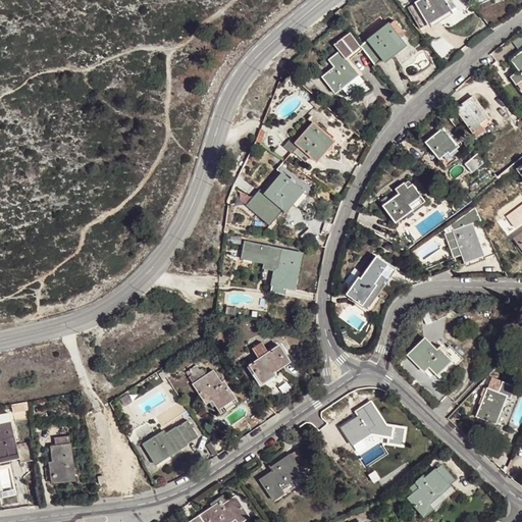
[(441,0),(418,0),(413,3),(426,24),(434,19),(429,10),(442,2),(441,0)]
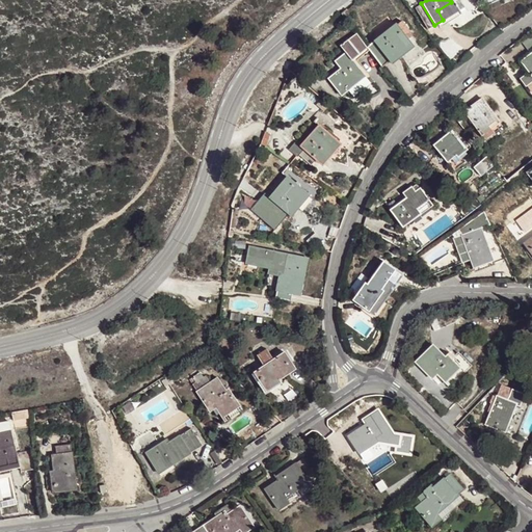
[(450,0),(451,2),(457,11),(461,8),(456,0),(450,0)]
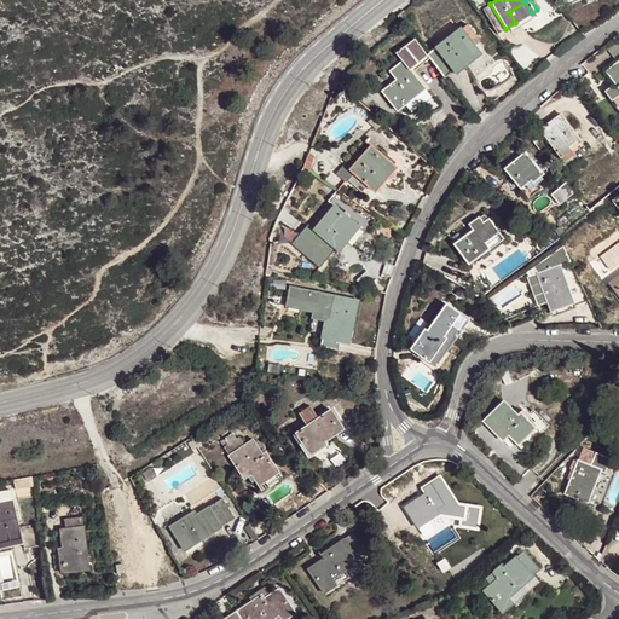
[(509,12),(515,23),(524,18),(532,13),(525,3),(509,12)]
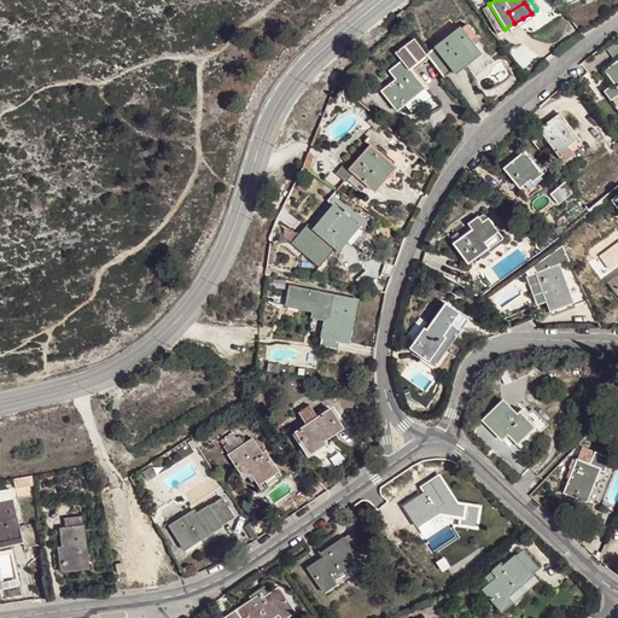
[(505,29),(489,4),(482,10),(496,35),(505,29)]
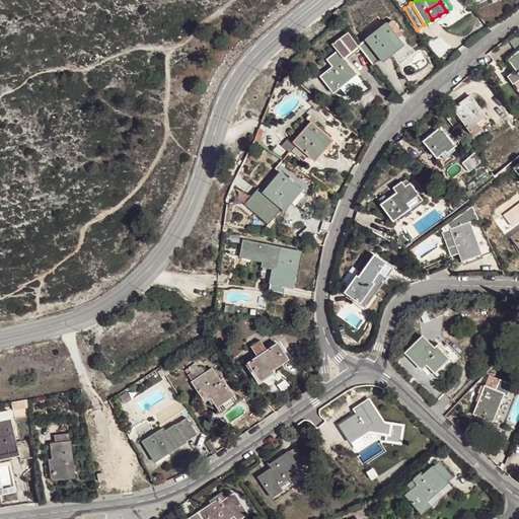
[(391,21),(386,25),(393,34),(398,31),(391,21)]
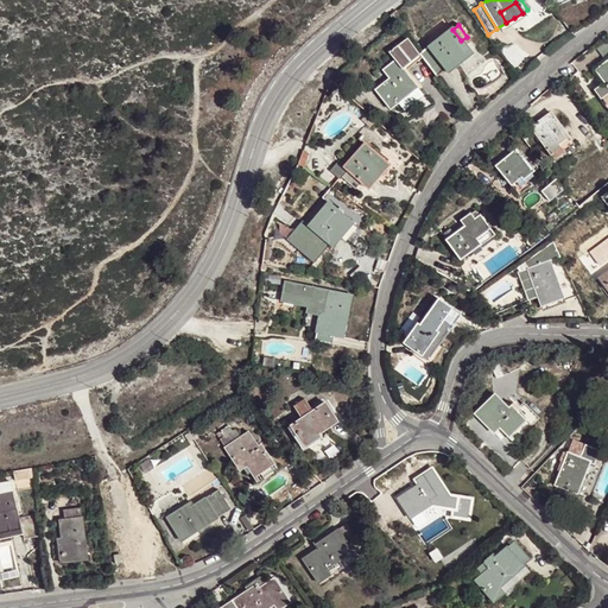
[(451,27),(429,48),(445,69),(447,68),(455,61),(448,51),(461,40),(453,30),(451,27)]
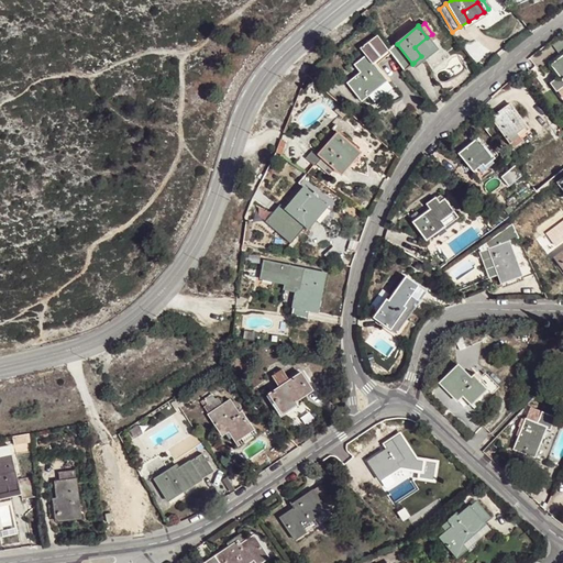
[(389,51),(377,34),(361,47),(367,55),(356,63),(362,70),(349,81),(362,99),(374,89),(386,79),(373,63),(389,51)]
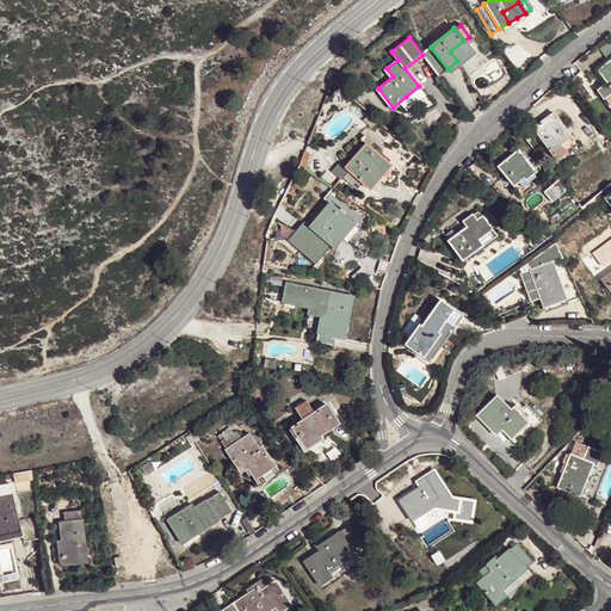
[(450,51),(457,61),(470,50),(467,44),(463,41),(450,51)]
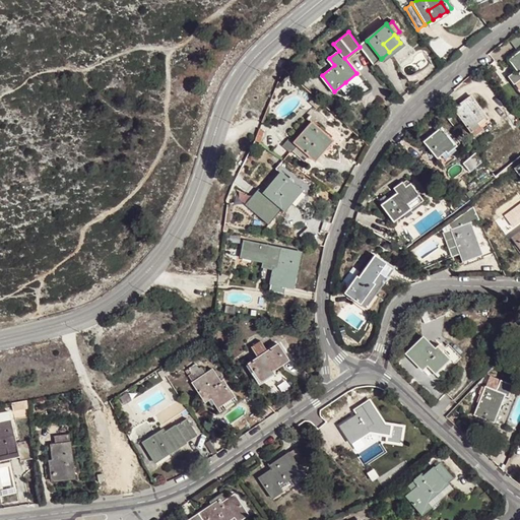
[(364,43),(361,48),(366,55),(375,65),(378,62),(381,59),(367,41),(364,43)]
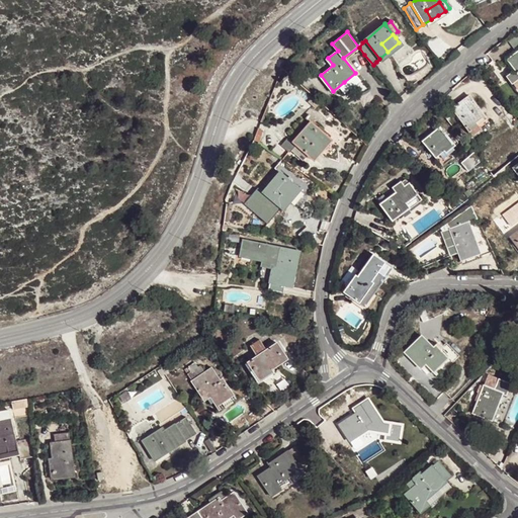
[(387,52),(380,58),(382,61),(402,46),(399,42),(387,52)]
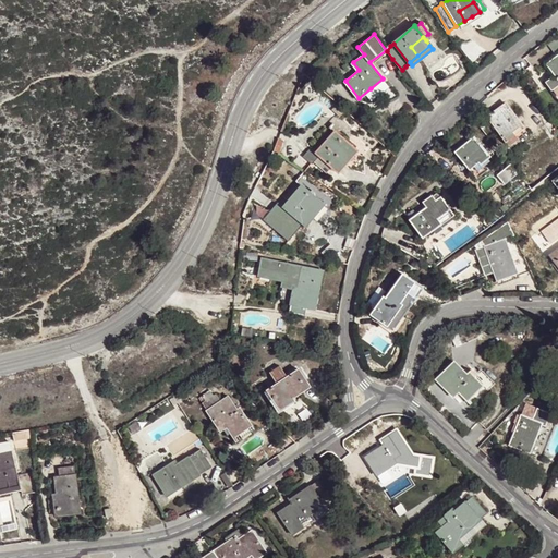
[(557,53),(554,58),(545,64),(555,77),(552,80),(550,77),(543,83),(549,92),(557,85),(557,53)]
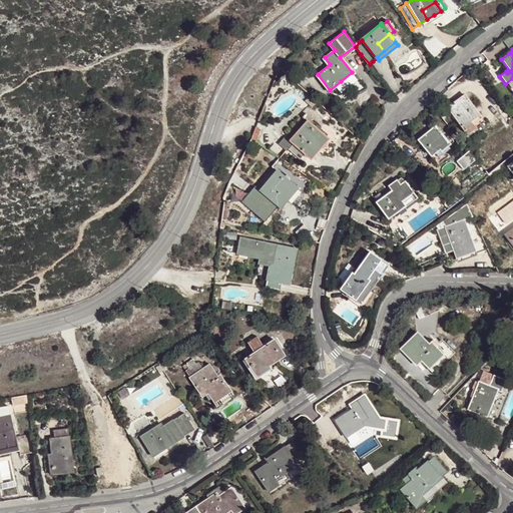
[(447,107),(461,127),(477,115),(464,96),(455,101),(447,107)]
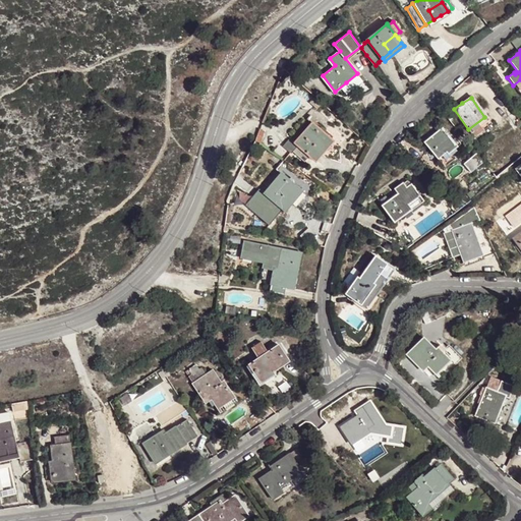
[(484,117),(468,129),(473,136),(489,125),(484,117)]
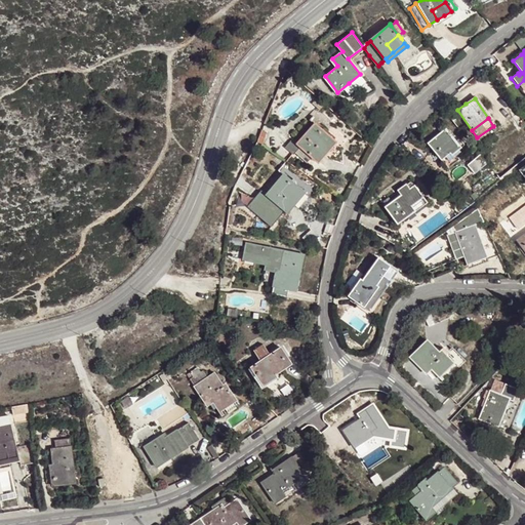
[(320,129),(313,123),(311,126),(308,155),(311,157),(315,160),(322,152),(332,139),(334,137),(328,132),(322,127),(320,129)]
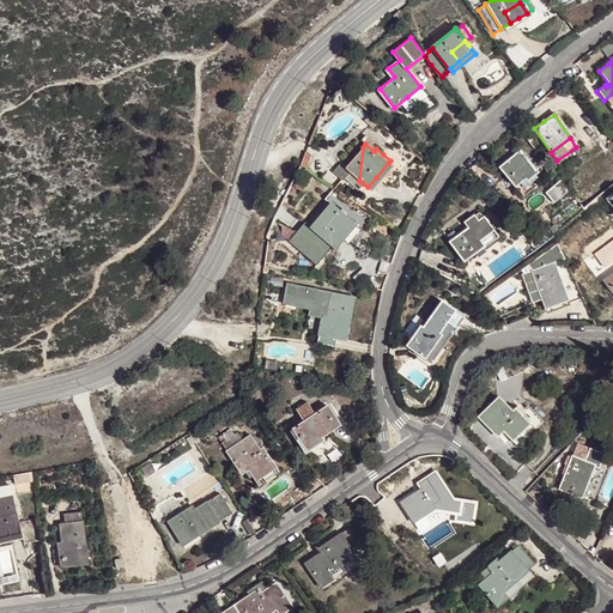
[(337,165),(331,173),(341,181),(344,180),(350,171),(359,181),(363,147),(345,168),(341,164),(339,167),(337,165)]
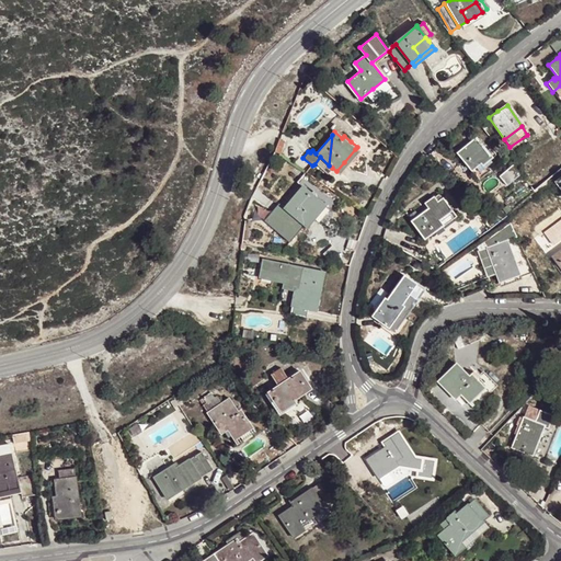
[(470,170),(482,160),(488,156),(476,138),(466,146),(457,153),(470,170)]
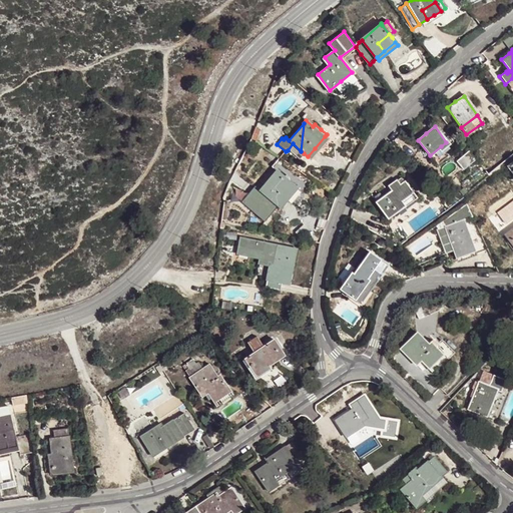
[(315,148),(308,156),(311,159),(328,139),(325,136),(315,148)]
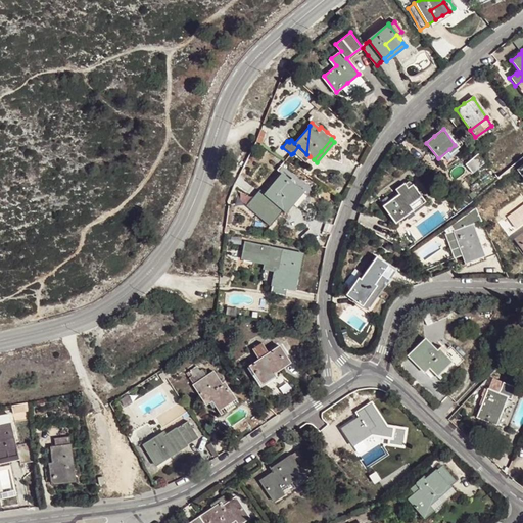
[(252,150),(251,151),(256,154),(263,143),(258,140),(252,150)]
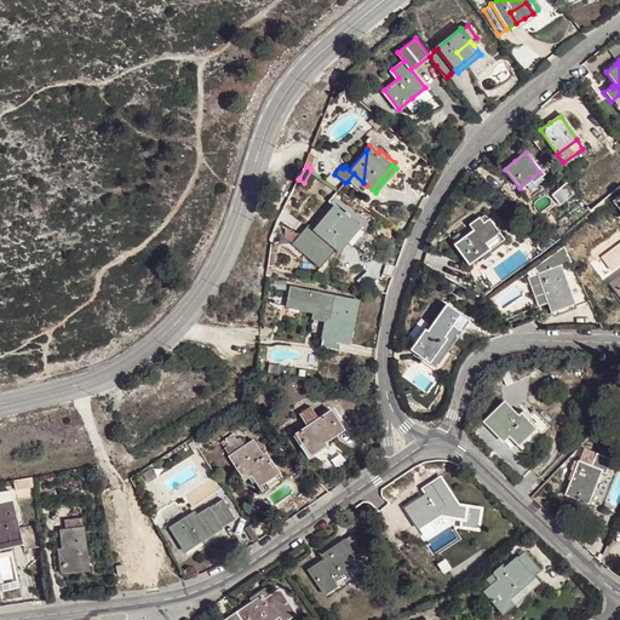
[(354,173),(348,182),(361,193),(367,185),(363,183),(354,173)]
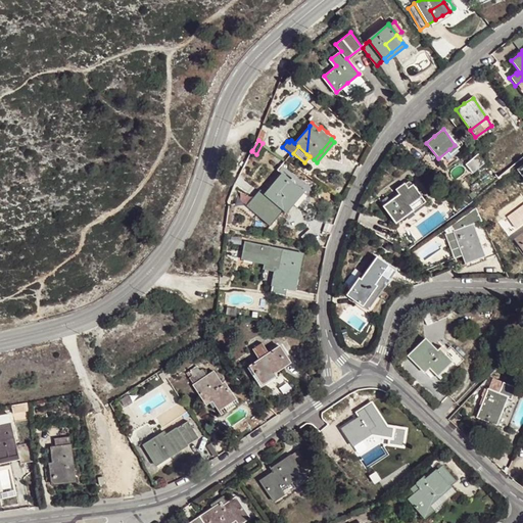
[(457,158),(449,149),(438,158),(445,168),(457,158)]
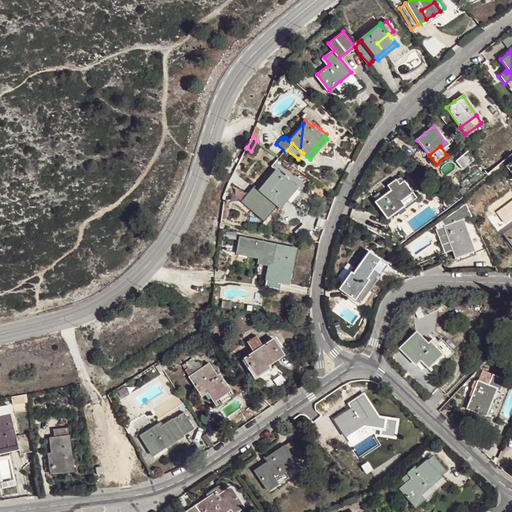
[(475,160),(467,151),(455,161),(462,170),(475,160)]
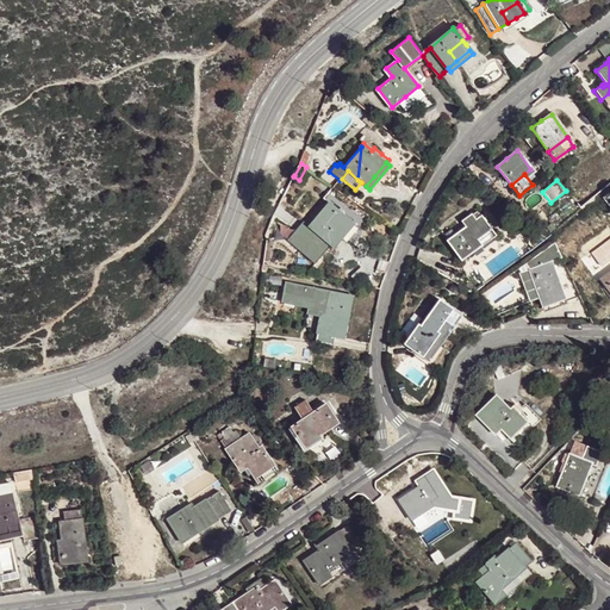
[(328,228),(340,213),(328,204),(309,226),(330,244),(337,235),(328,228)]
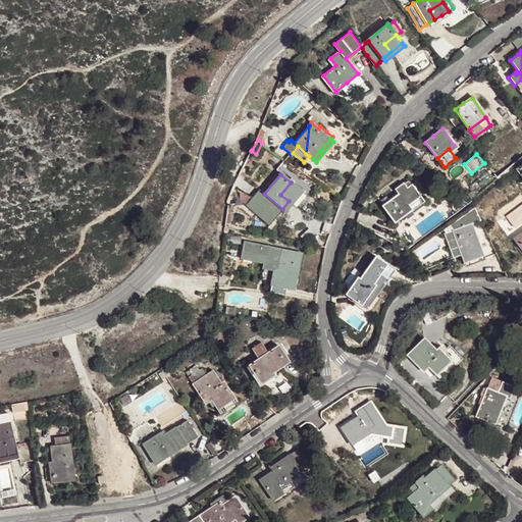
[(299,190),(291,183),(280,195),(289,201),(299,190)]
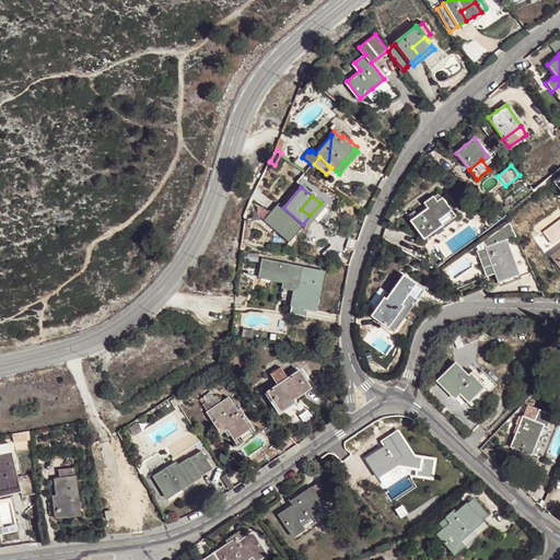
[(419,214),(410,221),(422,237),(441,224),(439,222),(453,212),(442,198),(435,202),(432,198),(424,203),(427,208),(419,214)]
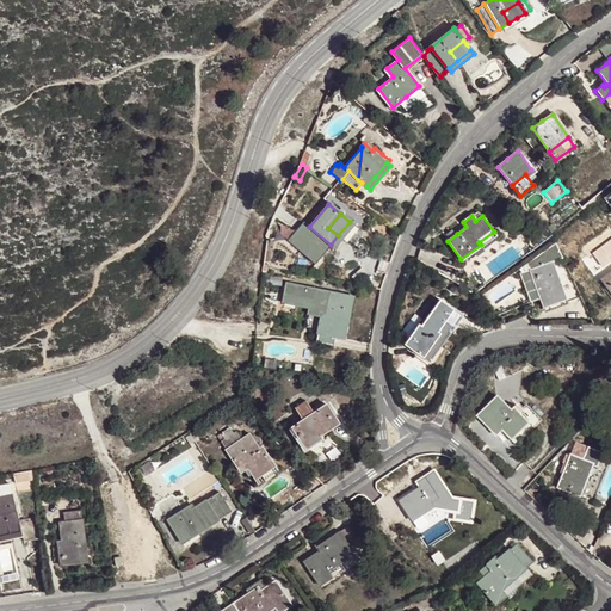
[(298,230),(290,224),(278,238),(287,245),(298,230)]
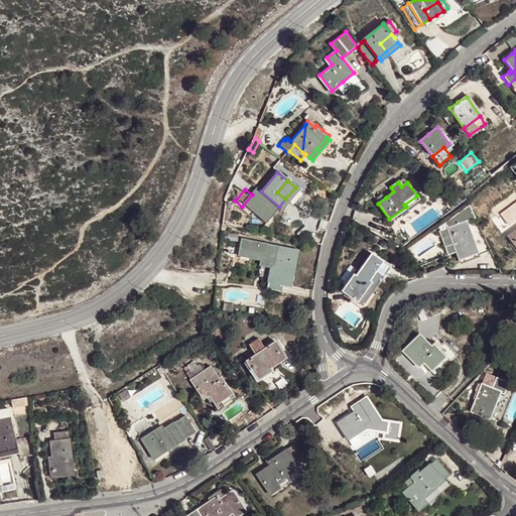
[(467,223),(447,229),(459,260),(468,256),(478,253),(467,223)]
